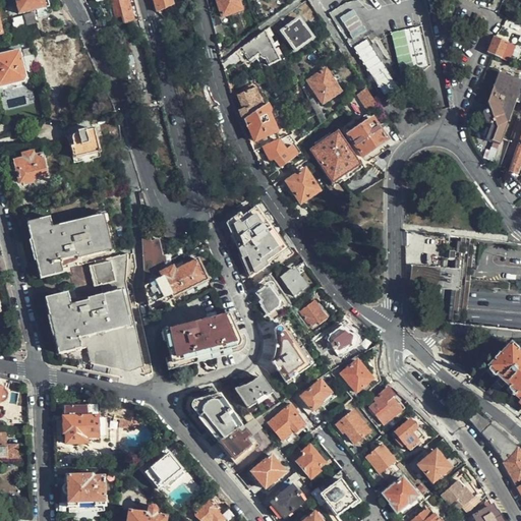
[(45,9),(42,0),(13,0),(17,15),(45,9)]
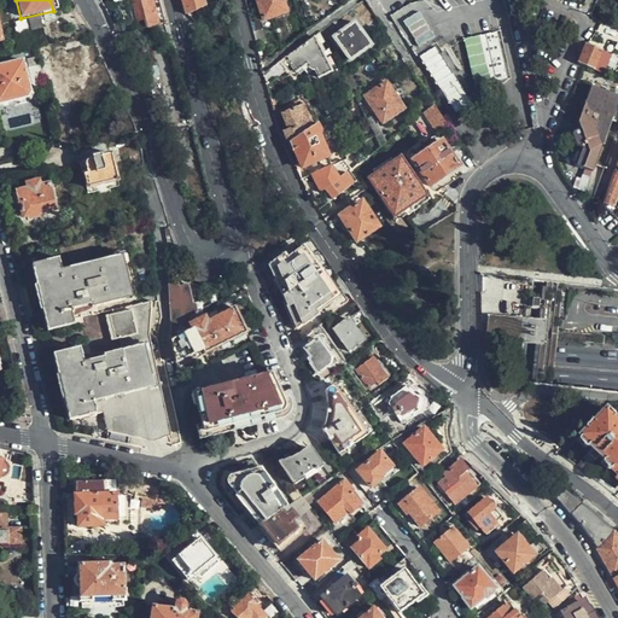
[(165,23),(158,0),(116,0),(118,3),(128,0),(132,0),(139,22),(146,21),(147,28),(165,23)]
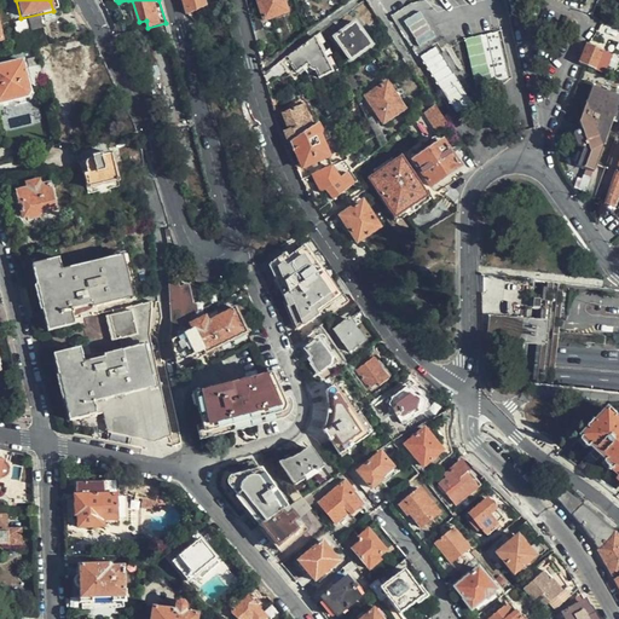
[(181,0),(186,15),(187,16),(206,7),(203,0),(181,0)]
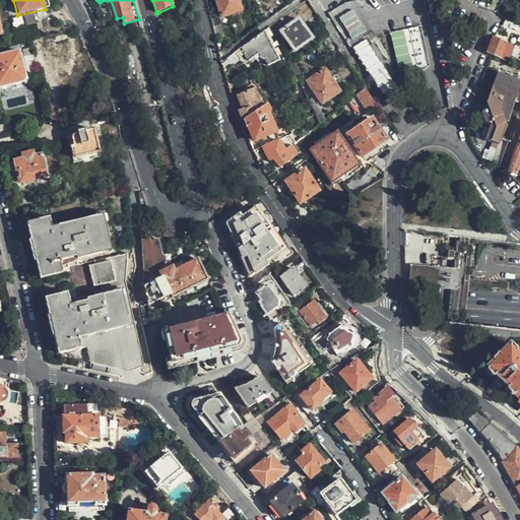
[(241,11),(237,0),(216,0),(222,17),(241,11)]
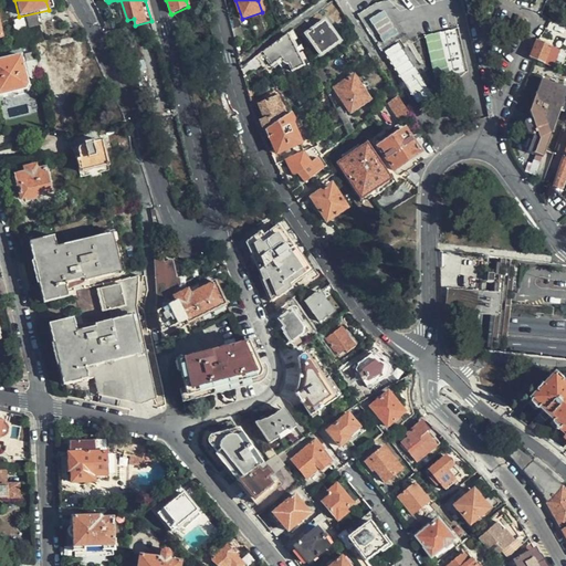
[(58,30),(72,22),(67,16),(53,22),(58,30)]
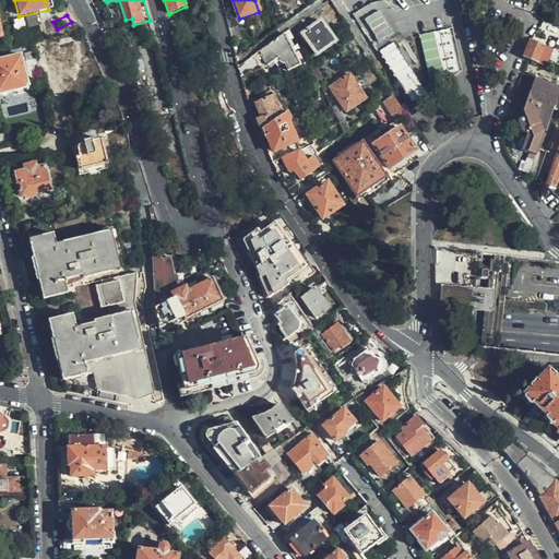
[(198,26),(195,15),(189,18),(191,27),(198,26)]
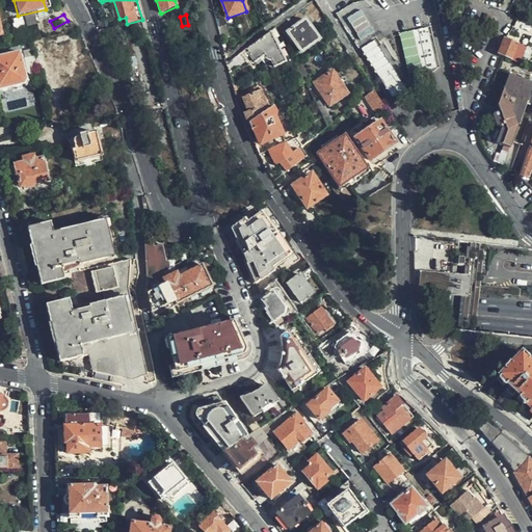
[(23,18),(25,28),(36,25),(33,16),(23,18)]
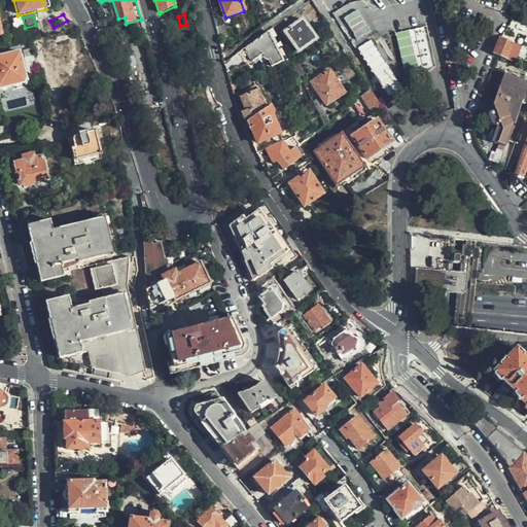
[(299,51),(316,39),(303,20),(285,32),(299,51)]
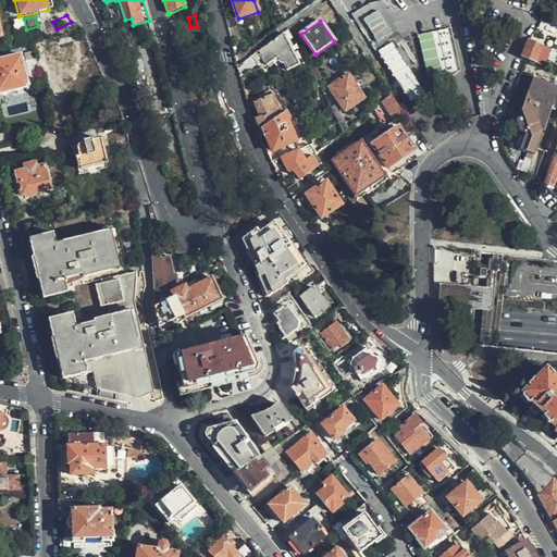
[(26,29),(31,46),(41,42),(38,26),(26,29)]
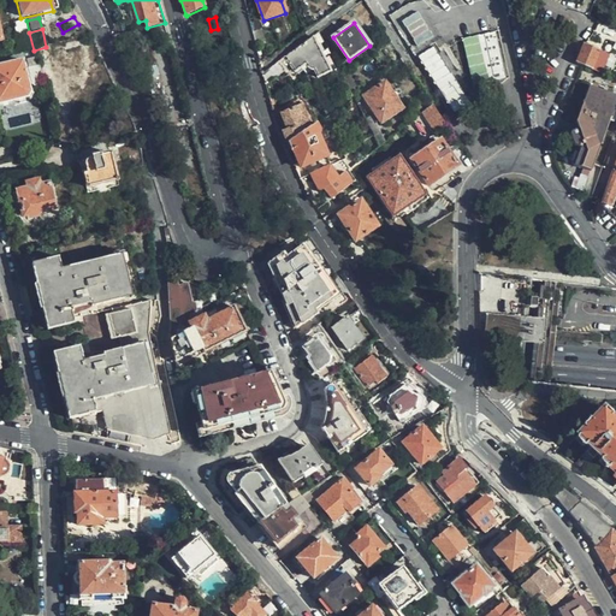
[(497,30),(465,36),(473,83),(507,77),(497,30)]
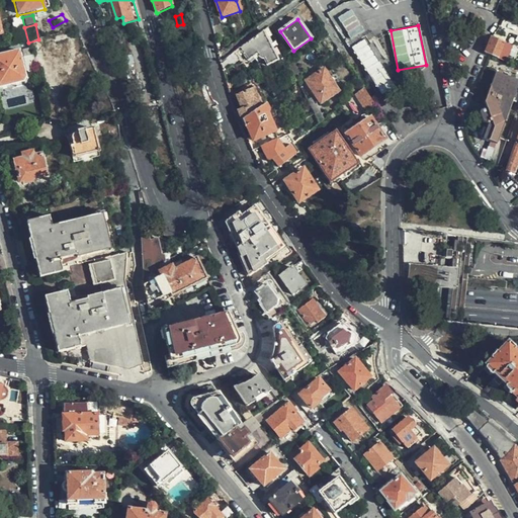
[(22,44),(28,42),(24,27),(18,28),(22,44)]
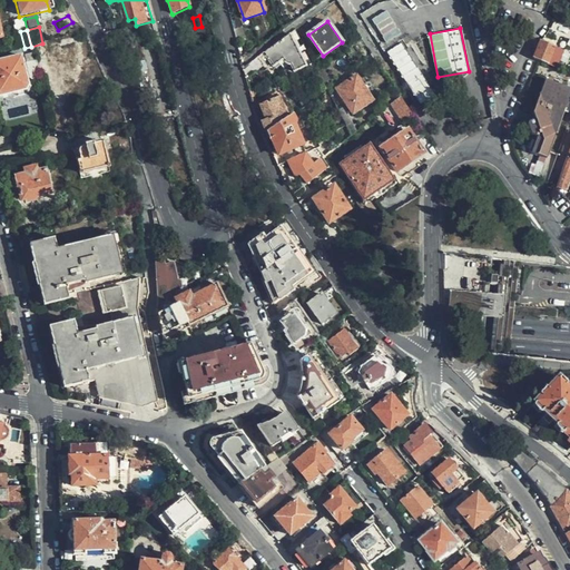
[(305,67),(290,33),(242,68),(246,79),(264,67),(261,60),(266,57),(274,66),(284,59),(290,65),(292,65),(295,71),(305,67)]
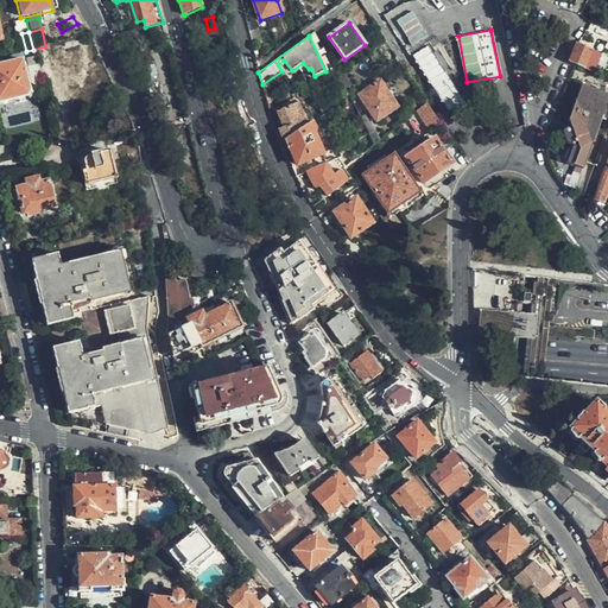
[(417,51),(443,111),(461,103),(435,44),(417,51)]
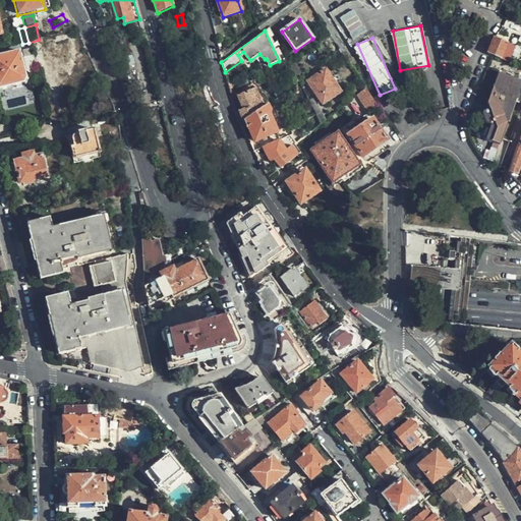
[(507,43),(495,38),(488,54),(501,59),(507,43)]
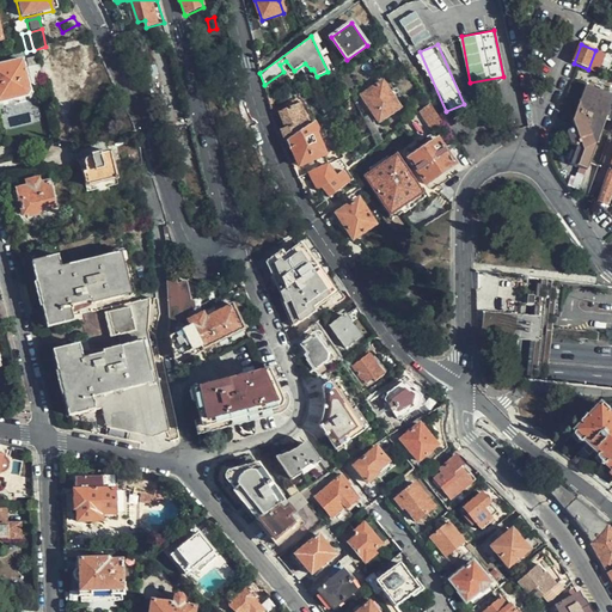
[(87,63),(83,47),(63,51),(62,50),(53,53),(54,61),(53,61),(59,84),(72,80),(75,84),(77,86),(85,85),(85,81),(87,78),(84,63),(87,63)]
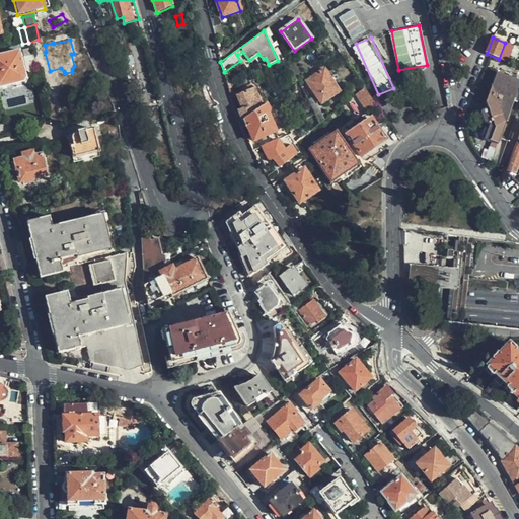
[(134,65),(127,47),(120,48),(118,43),(112,44),(114,51),(118,50),(125,68),(134,65)]
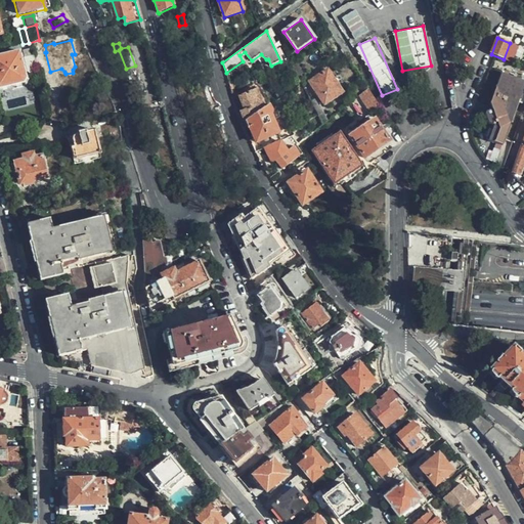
[(0,89),(23,84),(26,85),(28,81),(24,80),(17,53),(0,57),(0,89)]
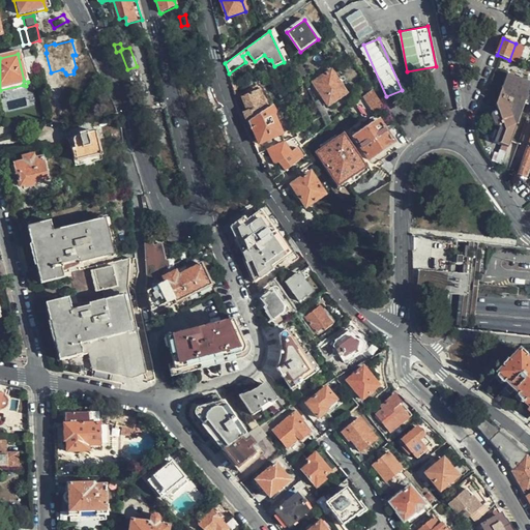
[(27,75),(36,71),(32,58),(23,61),(27,75)]
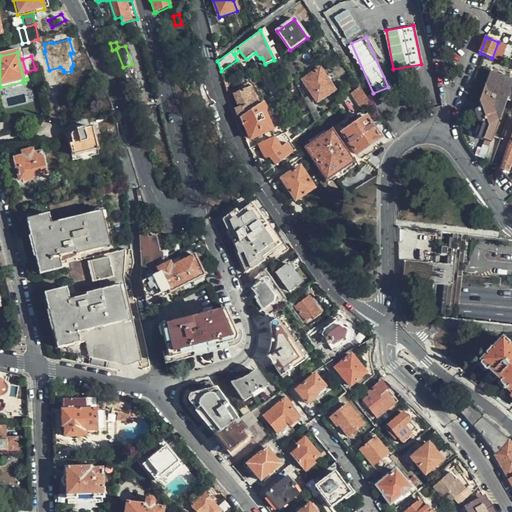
[(286,66),(290,74),(295,71),(291,63),(286,66)]
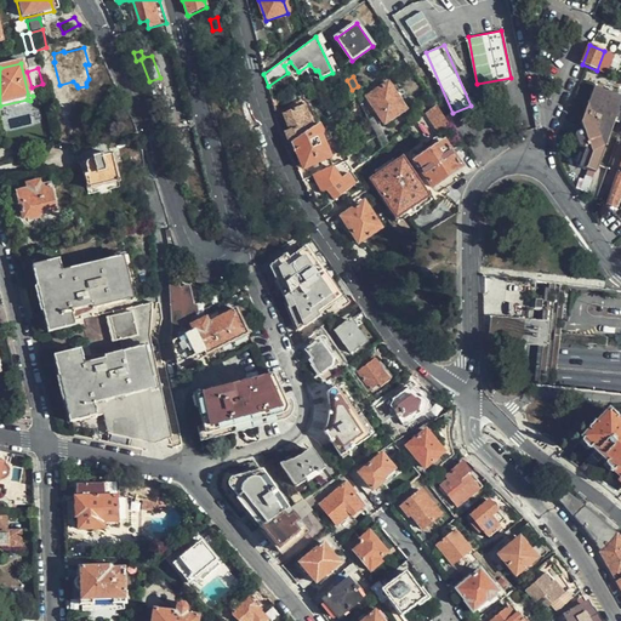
[(405,110),(388,84),(366,97),(383,124),(405,110)]
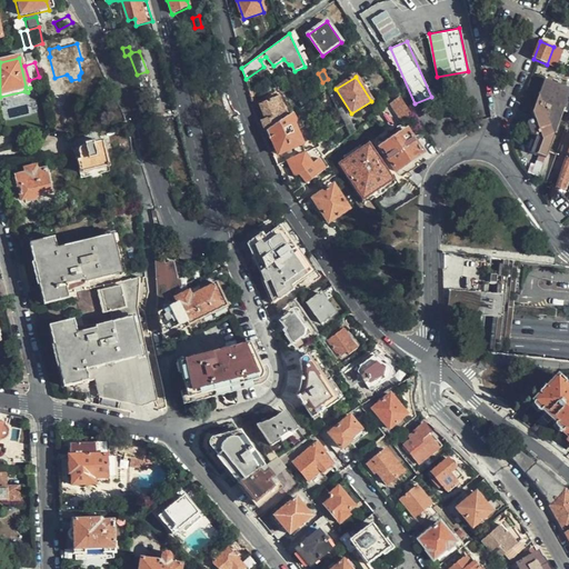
[(557,151),(568,116),(568,87),(545,78),(532,112),(535,118),(527,120),(531,132),(538,133),(532,149),(548,155),(549,149),(557,151)]
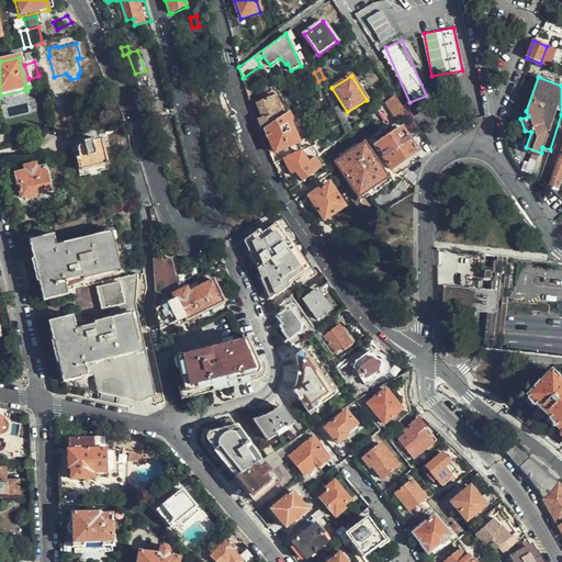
[(369,138),(373,145),(400,123),(397,121),(409,112),(395,94),(372,113),(383,126),(369,138)]
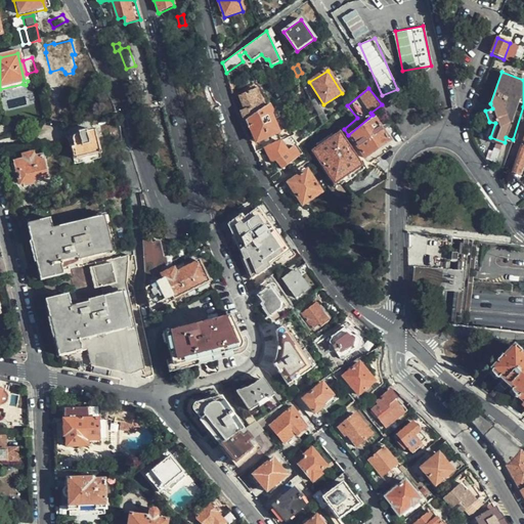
[(147,106),(144,96),(137,98),(140,108),(147,106)]
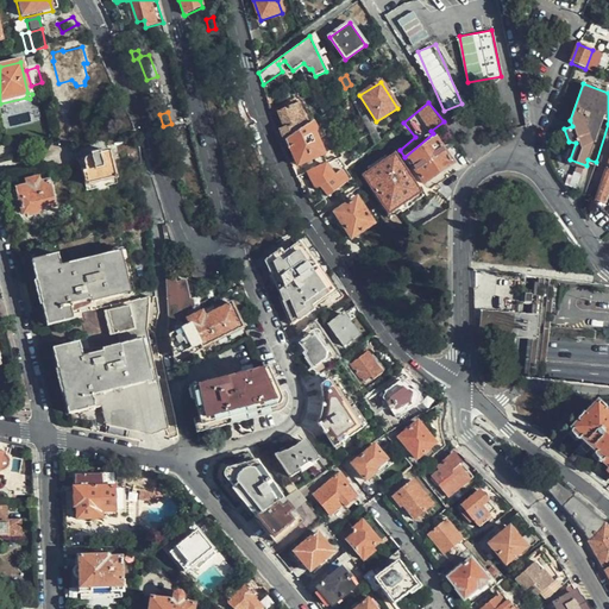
[(275,120),(282,143),(286,140),(297,133),(290,115),(275,120)]
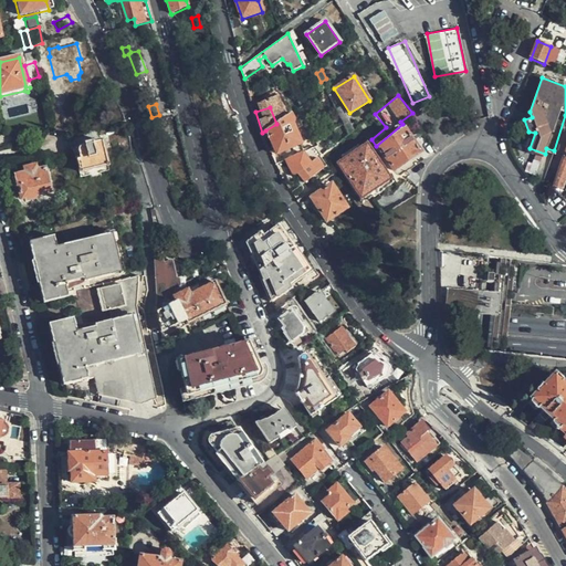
[(335,111),(339,117),(345,115),(341,108),(335,111)]
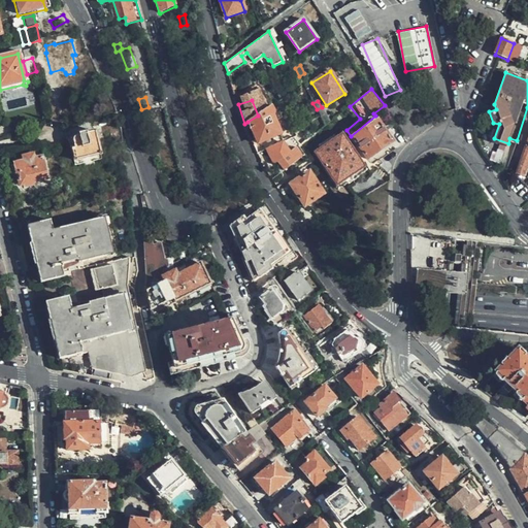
[(275,114),(272,105),(258,116),(248,122),(251,130),(252,129),(259,144),(281,134),(272,116),(275,114)]
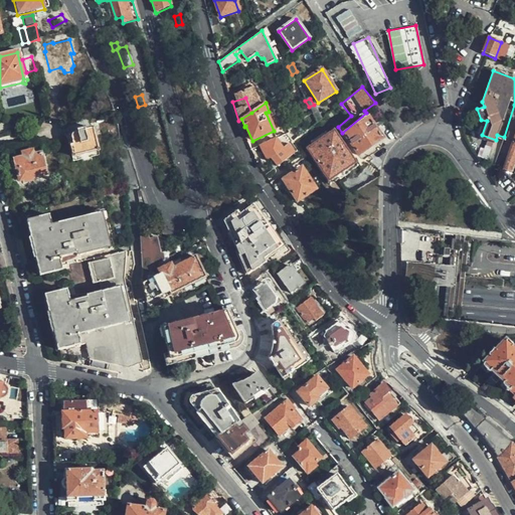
[(309,107),(313,117),(318,114),(314,105),(309,107)]
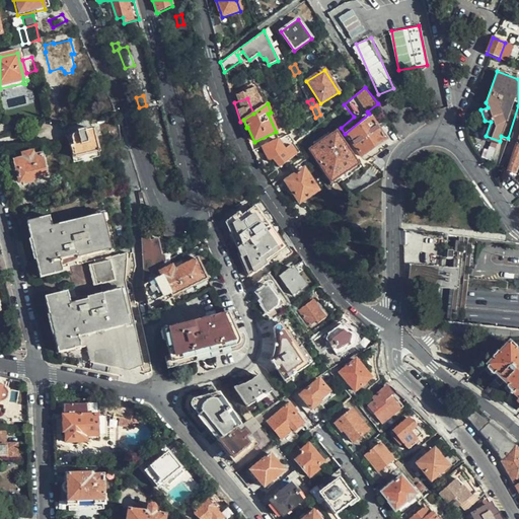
[(320,115),(315,118),(319,124),(324,121),(320,115)]
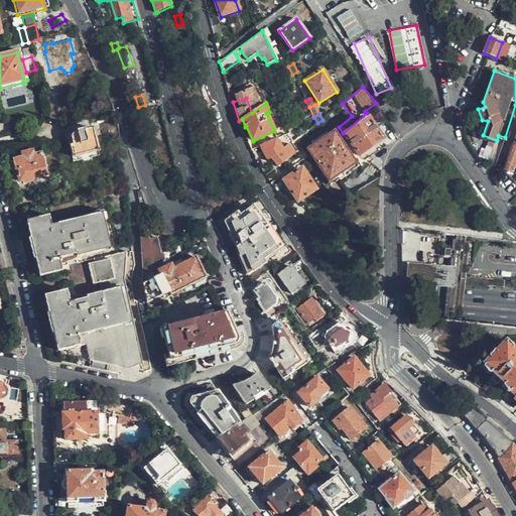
[(346,135),(360,156),(384,140),(370,119),(346,135)]
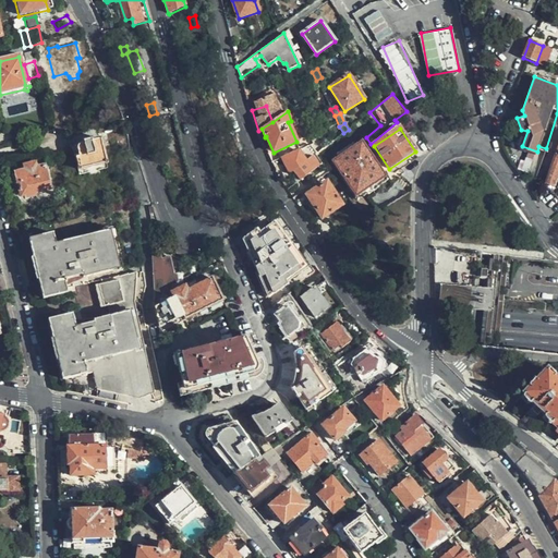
[(107,164),(100,141),(82,146),(77,148),(80,158),(76,159),(80,170),(107,164)]
